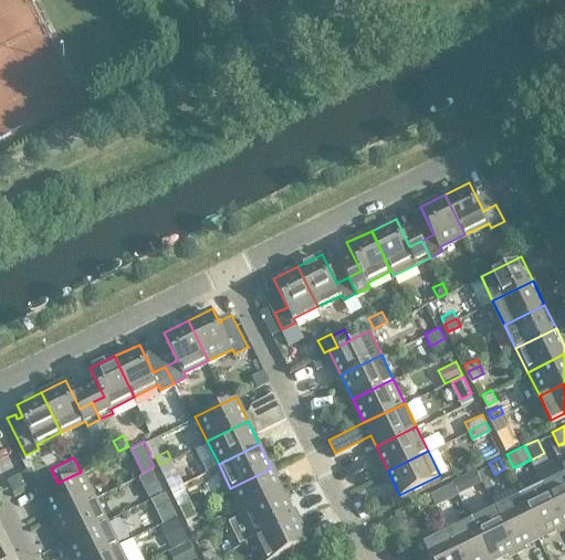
[(175,465),(170,458),(159,464),(163,471),(175,465)]
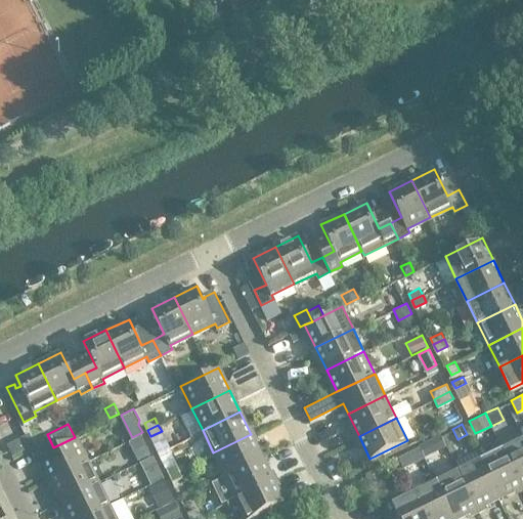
[(261,457),(251,434),(213,452),(224,474),(261,457)]
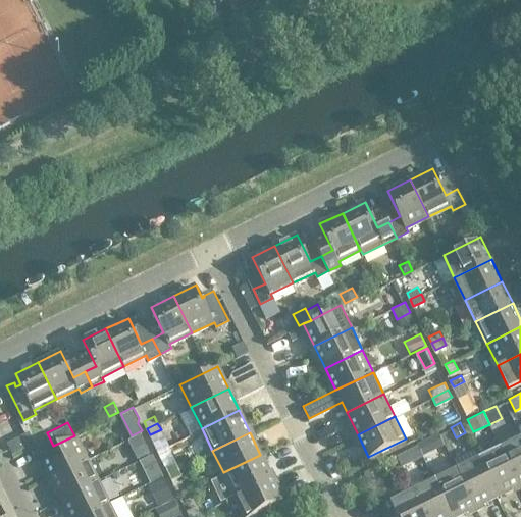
[(53,446),(40,453),(51,475),(88,457),(77,434),(74,435),(53,446)]
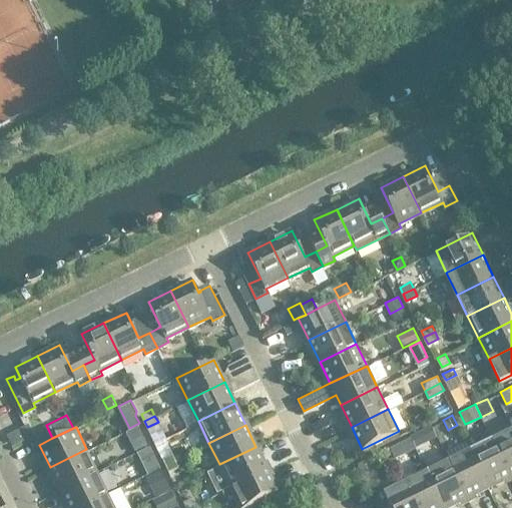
[(511,428),(492,438),(510,475),(511,473),(511,428)]
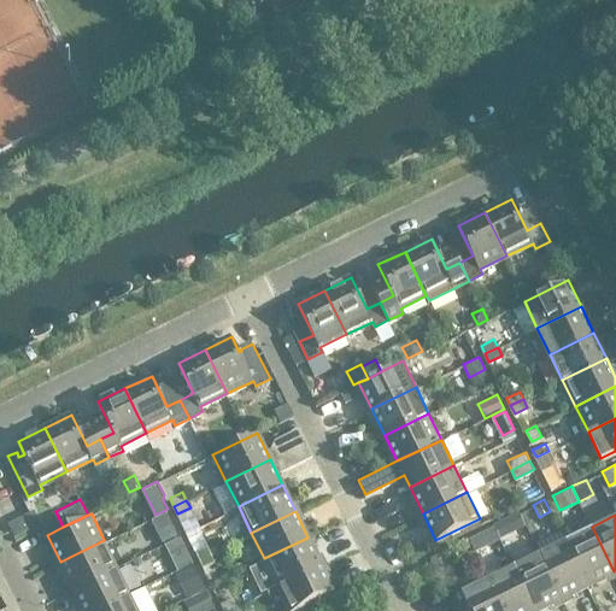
[(504,520),(493,524),(500,538),(510,533),(504,520)]
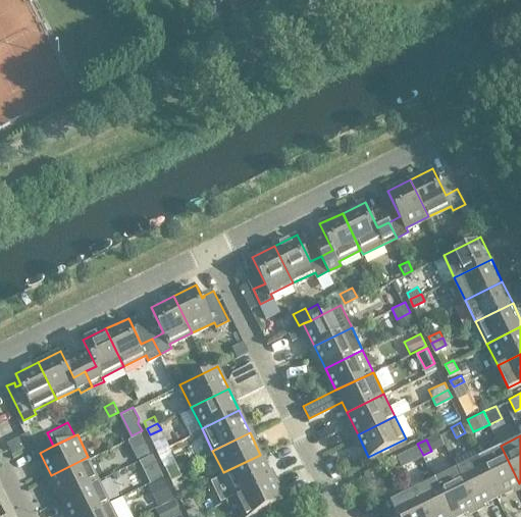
[(147,443),(134,450),(137,457),(151,450),(147,443)]
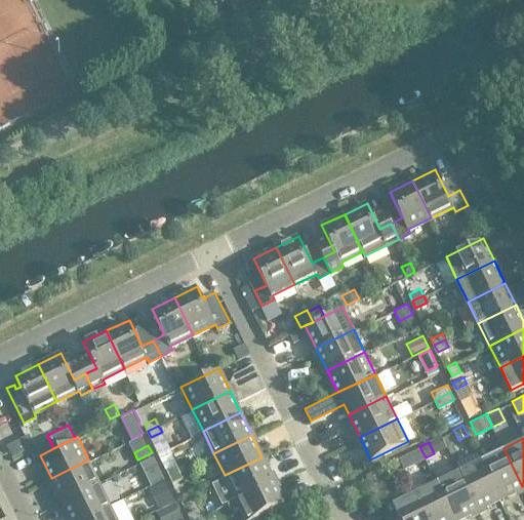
[(522,486),(504,448),(481,460),(499,496),(522,486)]
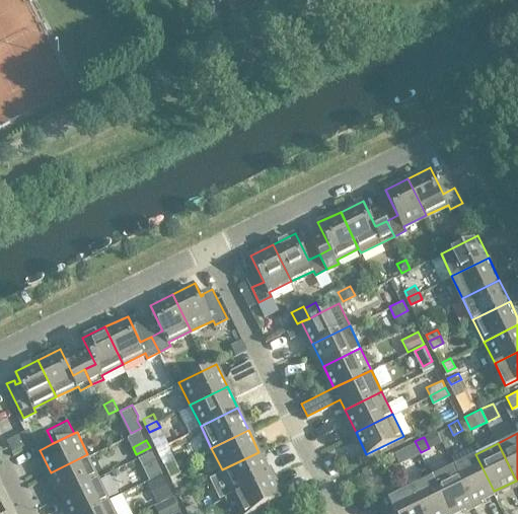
[(402,447),(393,452),(399,463),(409,458),(402,447)]
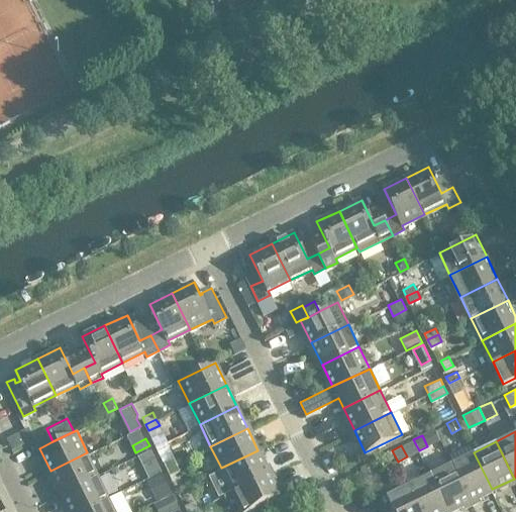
[(269,472),(258,450),(221,468),(231,490),(269,472)]
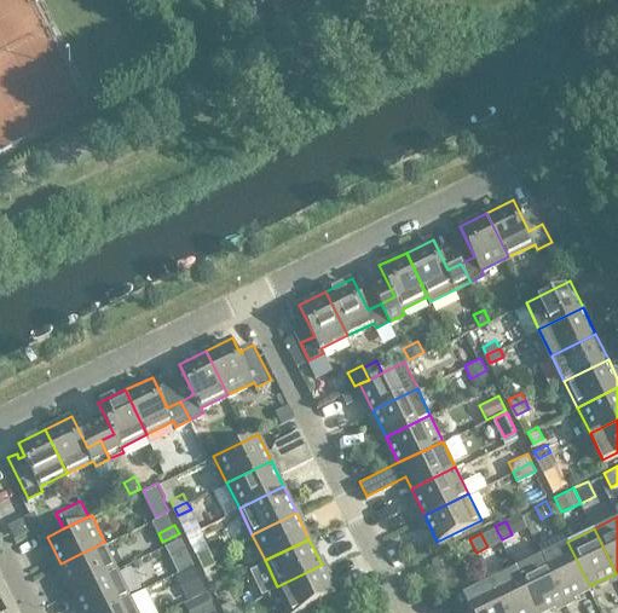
[(117,568),(104,542),(61,564),(74,590),(117,568)]
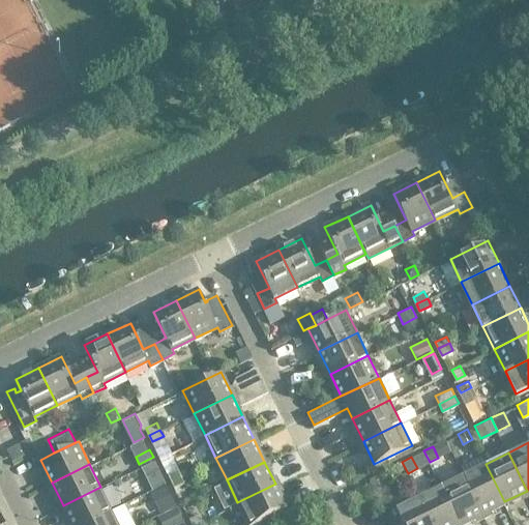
[(504,501),(486,464),(464,474),(482,513),(504,501)]
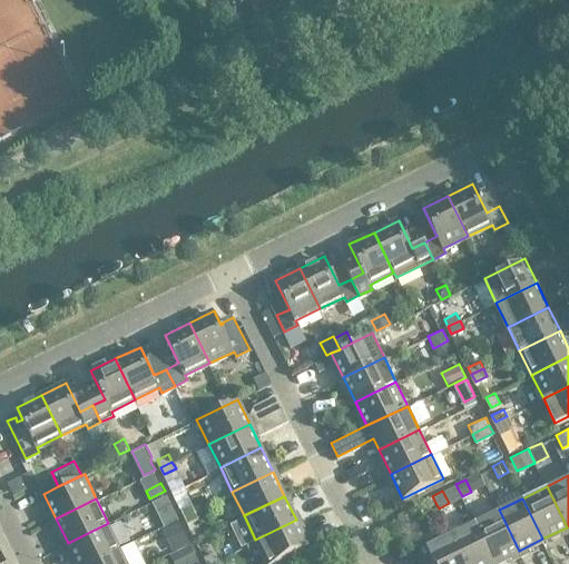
[(192,502),(180,507),(184,515),(195,510),(192,502)]
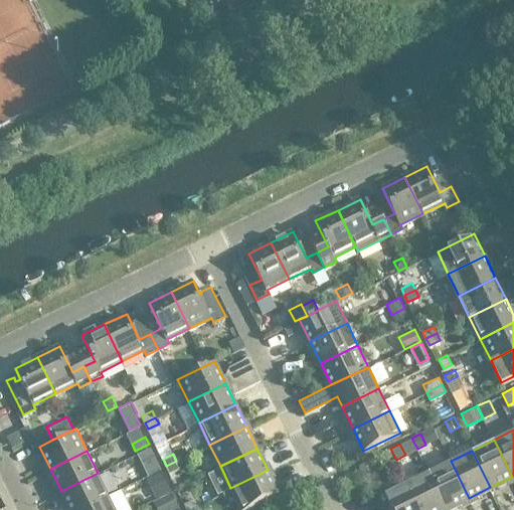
[(155,458),(142,465),(147,475),(148,475),(161,469),(155,458)]
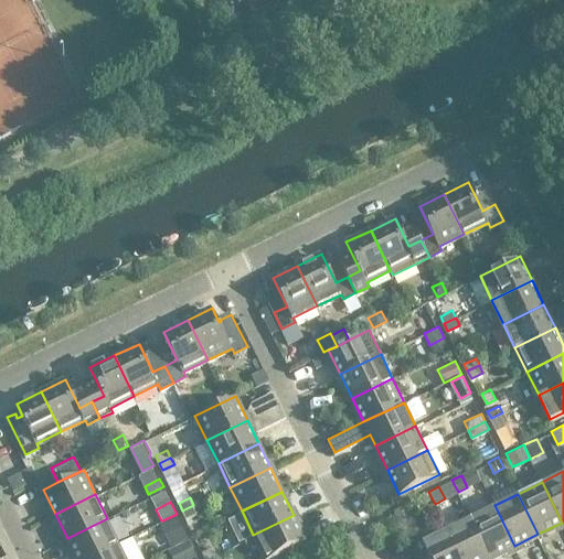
[(404,503),(395,507),(404,528),(414,524),(404,503)]
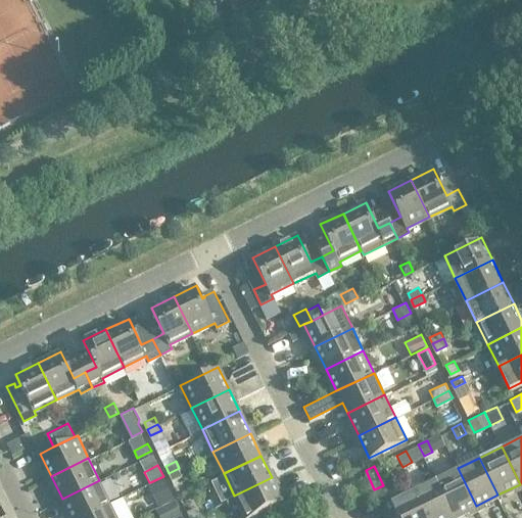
[(183,475),(179,468),(169,473),(172,480),(183,475)]
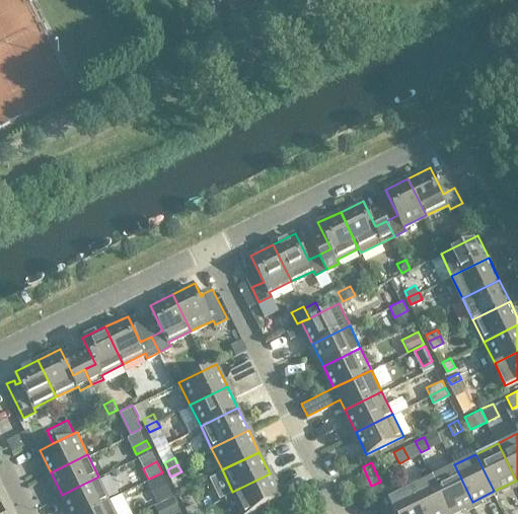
[(472,502),(454,464),(432,475),(450,512),(472,502)]
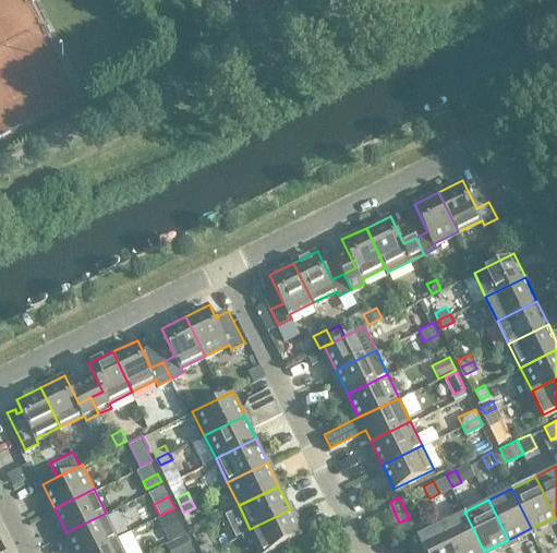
[(174,508),(160,515),(171,537),(184,529),(174,508)]
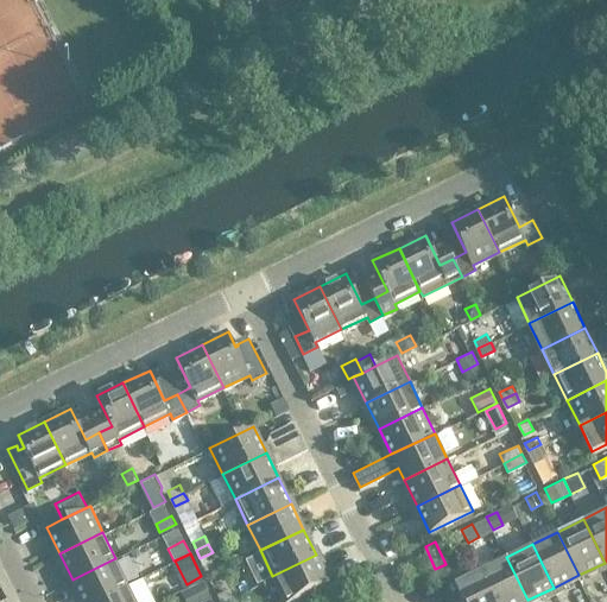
[(285,601),(329,581),(316,555),(272,576),(285,601)]
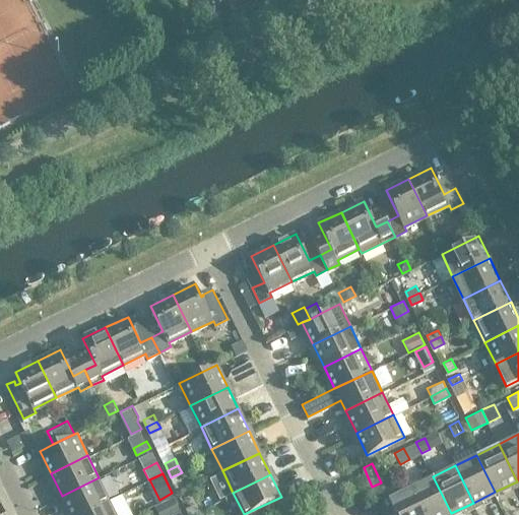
[(447,514),(451,513),(433,476),(411,487),(425,514),(447,514)]
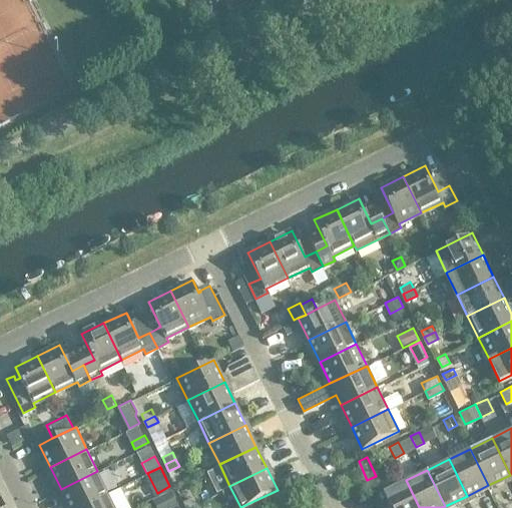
[(75,507),(108,492),(97,471),(61,489),(70,507),(75,507)]
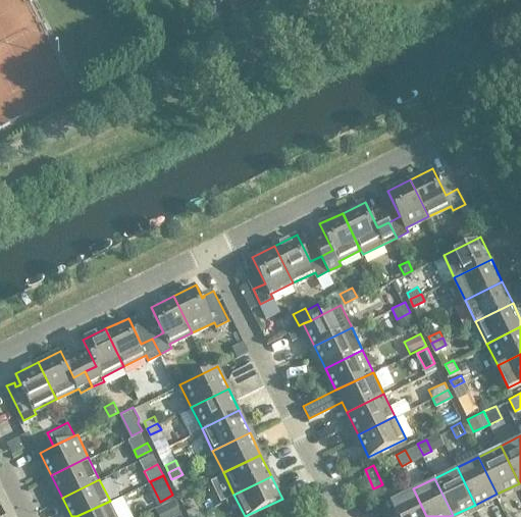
[(426,516),(413,488),(391,500),(398,516),(426,516)]
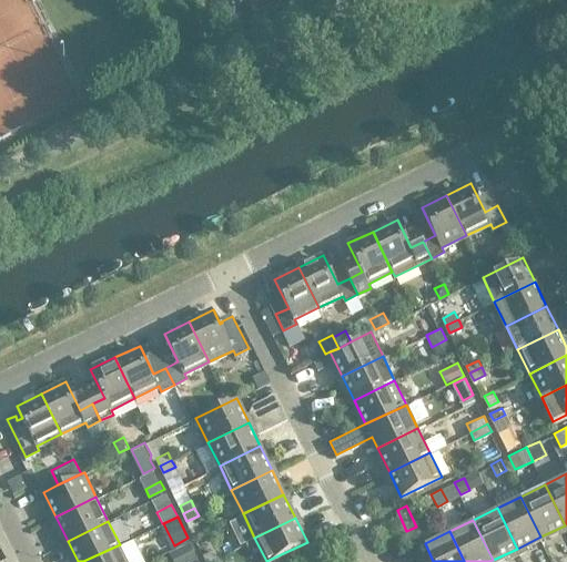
[(189,540),(174,548),(181,561),(189,561),(198,558),(189,540)]
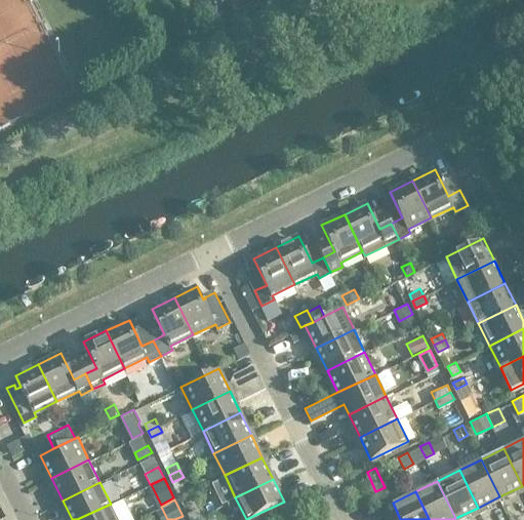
[(118,519),(111,504),(77,519),(118,519)]
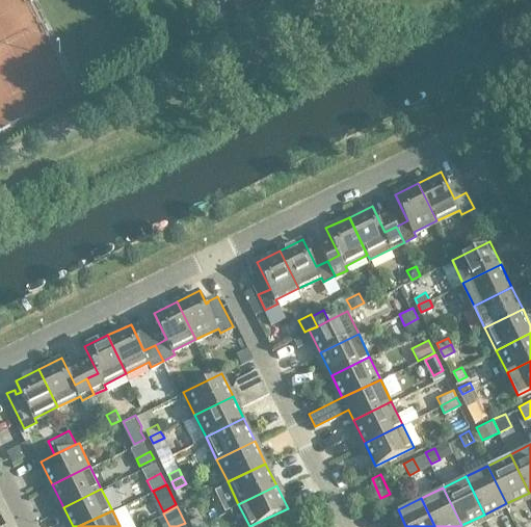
[(201,514),(190,519),(193,526),(205,521),(201,514)]
